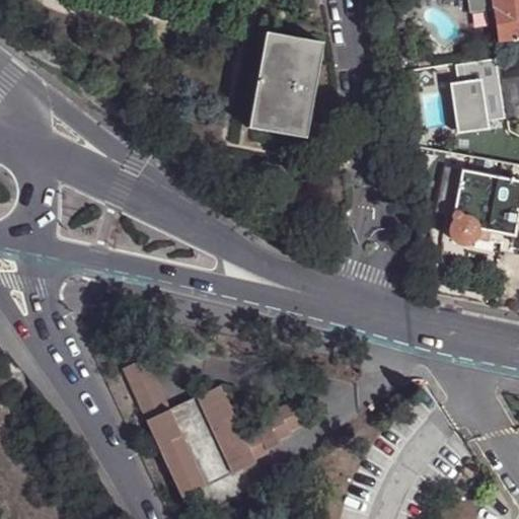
[(466,0),(468,14),(494,11),(492,0),(466,0)]
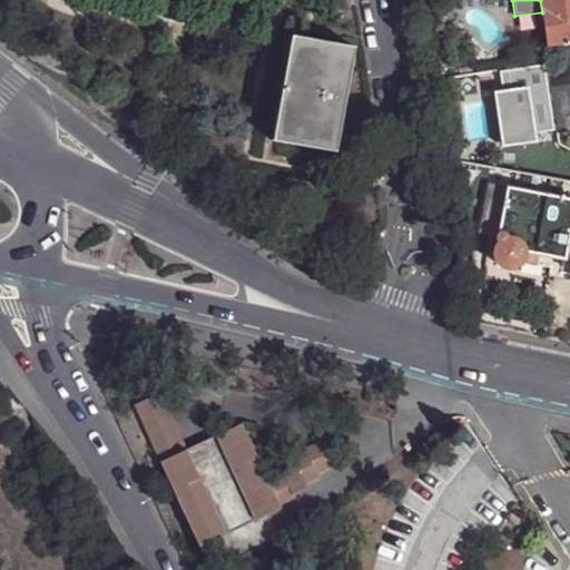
[(569,42),(569,0),(540,0),(548,47),(569,42)]
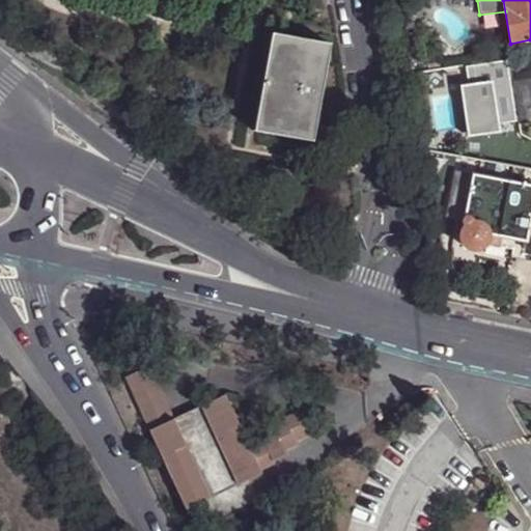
[(418,18),(412,10),(406,16),(404,31),(413,30),(413,22),(418,18)]
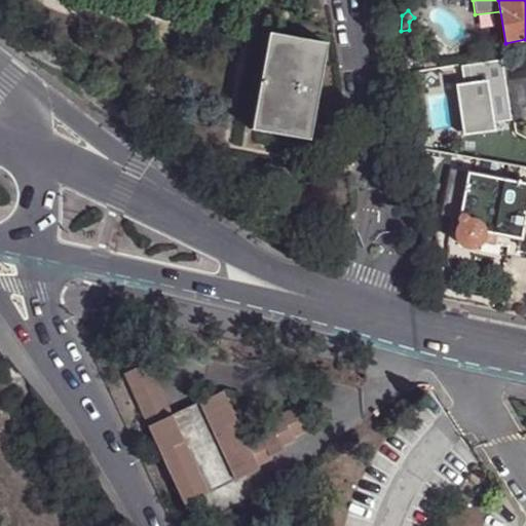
[(251,132),(309,142),(326,46),(268,35),(251,132)]
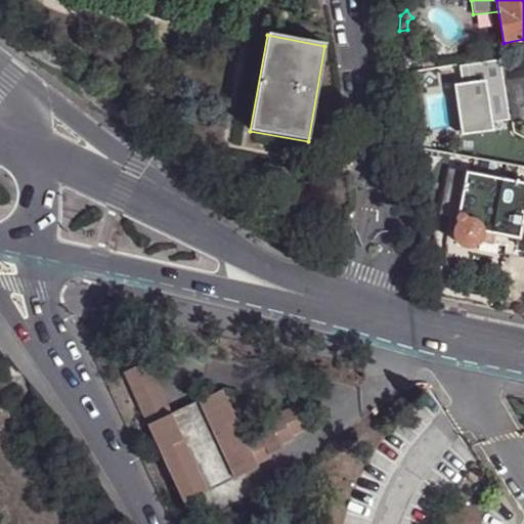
[(500,58),(457,66),(462,85),(452,87),(461,137),(493,131),(491,123),(511,120),(500,58)]
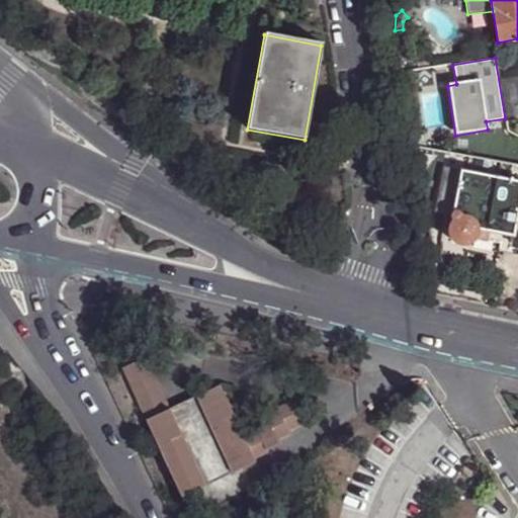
[(427,59),(415,61),(416,69),(429,67),(427,59)]
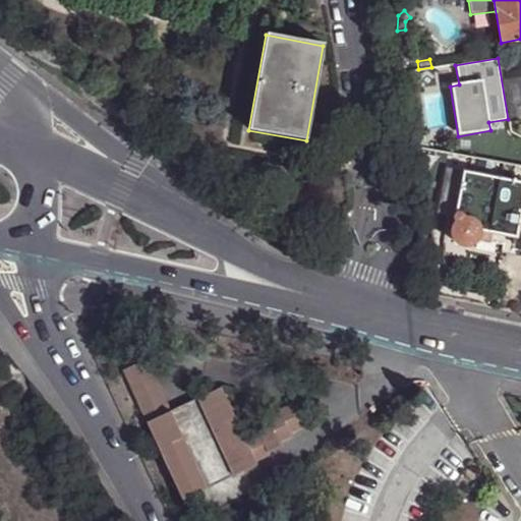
[(425,137),(416,137),(417,148),(426,149),(425,137)]
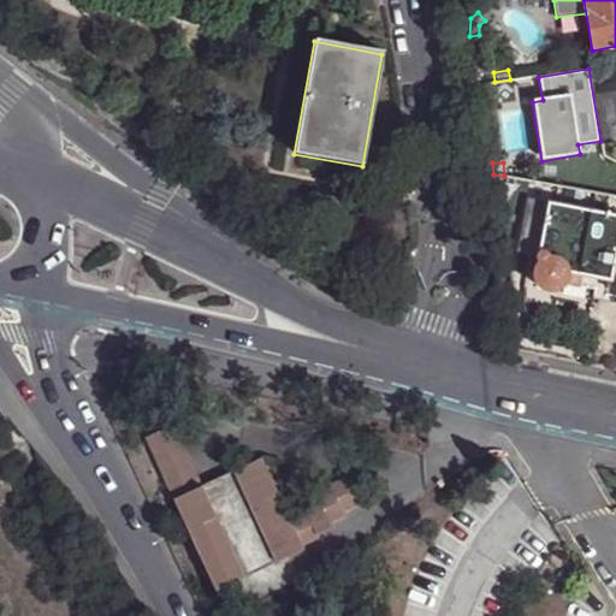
[(515,254),(537,258),(546,203),(525,200),(515,254)]
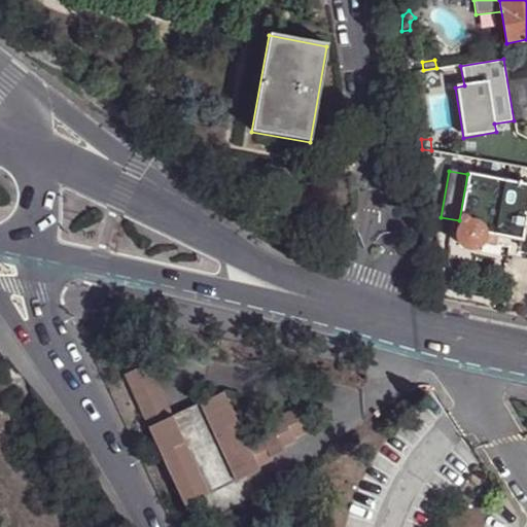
[(526,183),(467,174),(459,220),(458,229),(460,230),(458,233),(457,241),(461,248),(466,251),(475,252),(481,248),(485,241),(485,234),(524,241),(526,223),(526,183)]
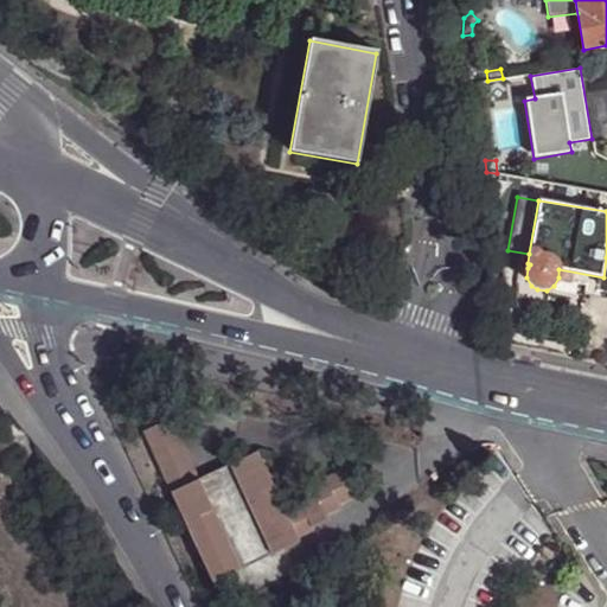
[(147,438),(174,496),(202,484),(174,425),(147,438)]
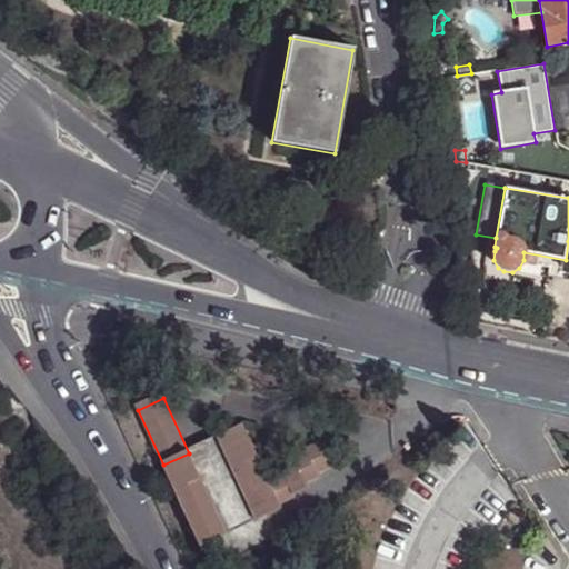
[(218,440),(257,523),(282,511),(281,508),(293,501),(292,498),(305,492),(303,489),(316,482),(313,479),(327,473),(315,449),(302,455),(303,458),(291,463),(292,467),(280,473),(282,477),(269,482),(243,428),(218,440)]
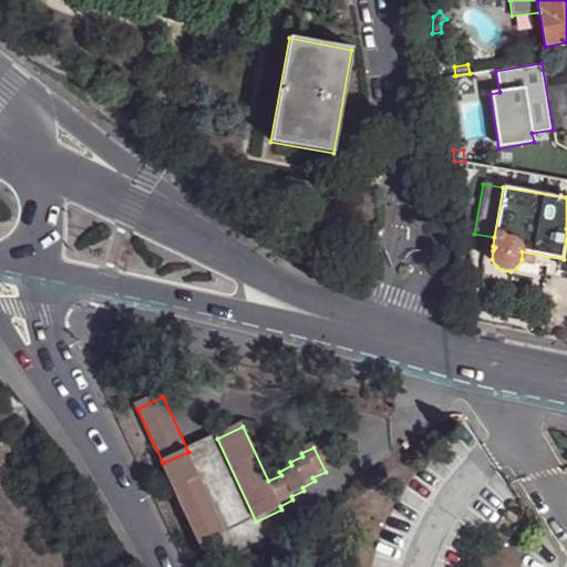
[(188,452),(163,463),(202,546),(227,535),(188,452)]
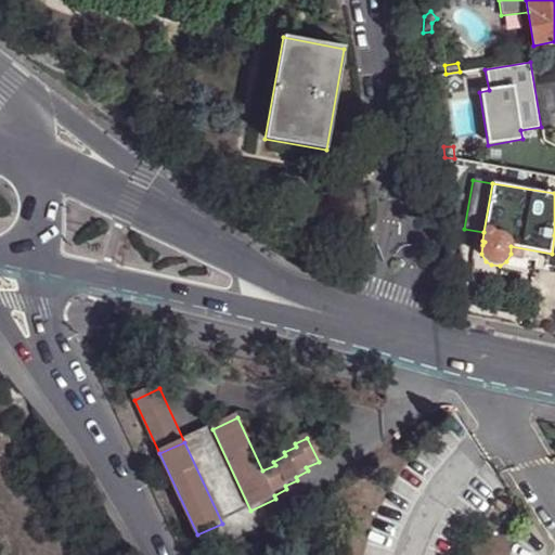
[(250,511),(222,524),(233,546),(261,533),(250,511)]
